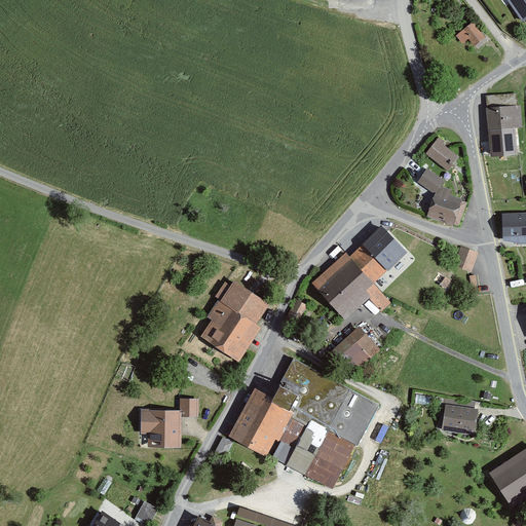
[(525,0),(505,0),(522,24),(525,21),(525,0)]
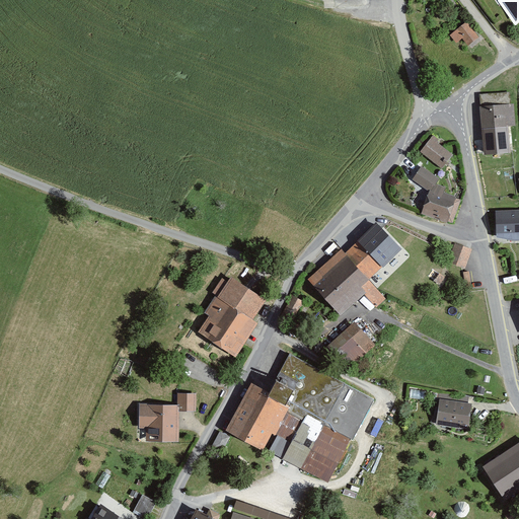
[(466,23),(451,35),(456,43),(462,39),(467,46),(477,38),(466,23)]
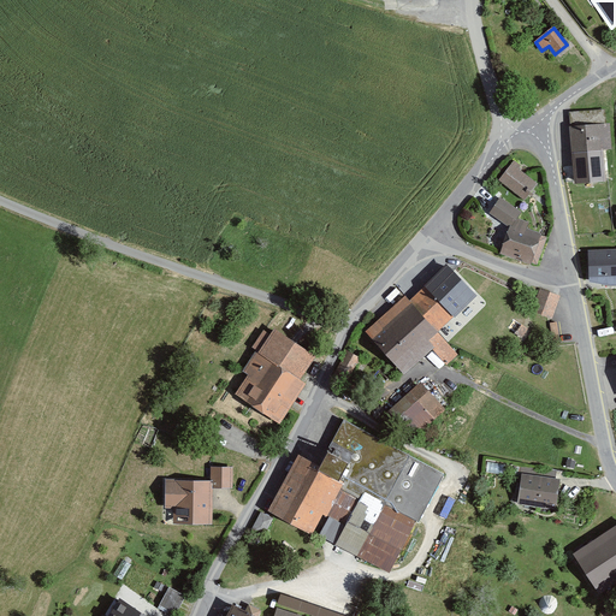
[(605,111),(568,113),(574,184),(606,182),(604,152),(612,150),(611,124),(606,124),(605,111)]
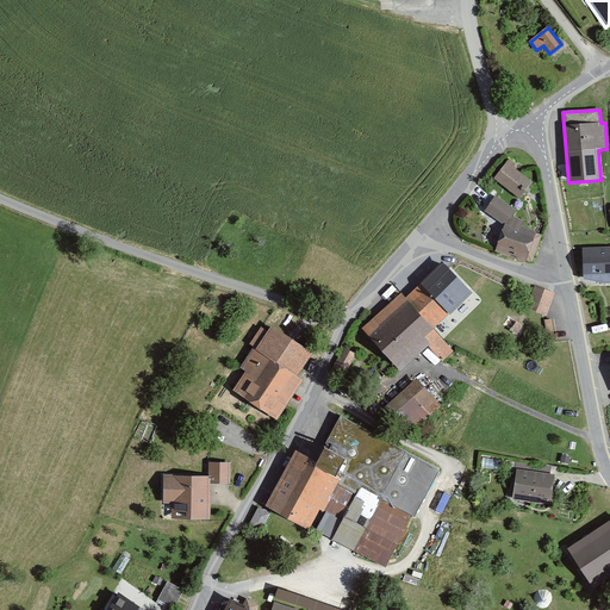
[(517,165),(509,159),(493,179),(520,199),(533,182),(514,168),(517,165)]
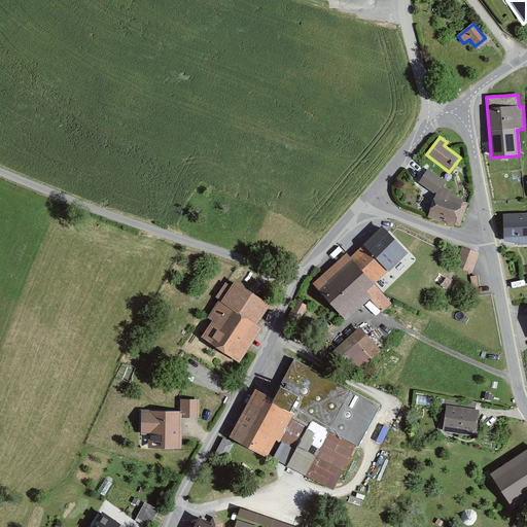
[(428,169),(419,182),(435,194),(437,196),(444,187),(444,186),(447,182),(428,169)]
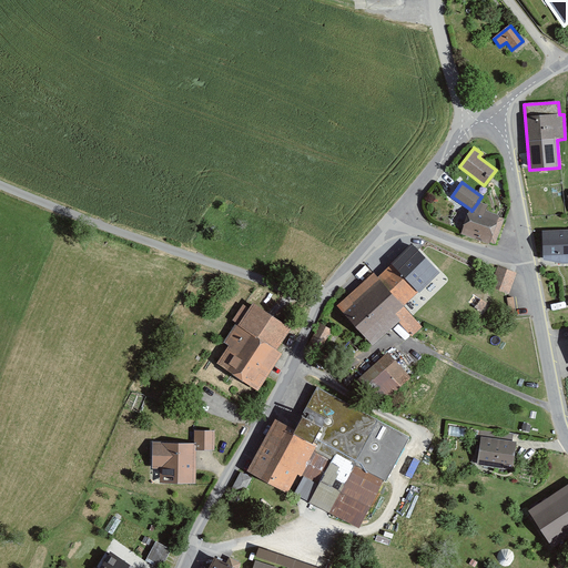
[(488,205),(478,201),(478,202),(472,211),(469,209),(460,234),(496,246),(506,219),(486,212),(488,205)]
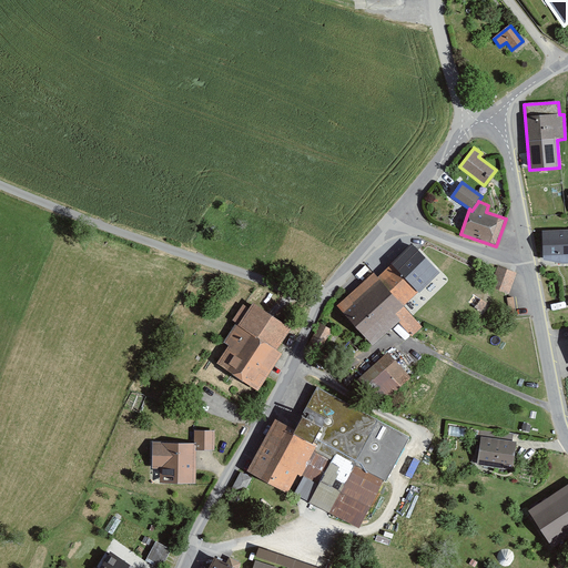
[(567,230),(543,232),(544,260),(564,264),(567,263),(567,230)]
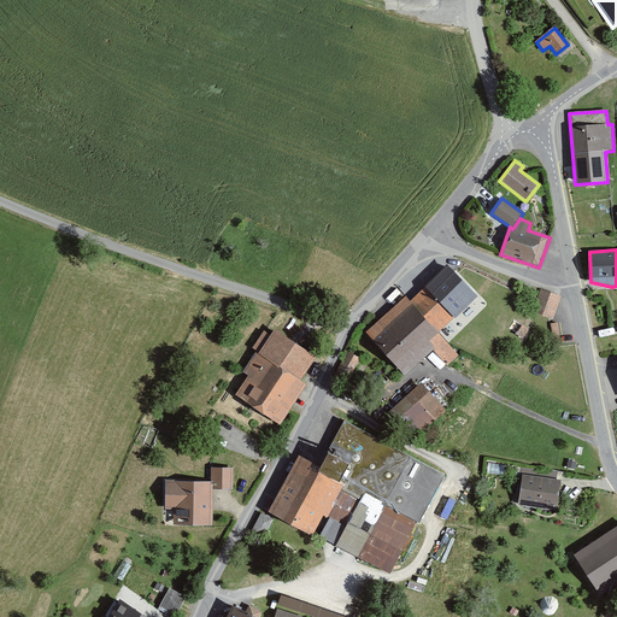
[(406,295),(364,333),(404,377),(434,351),(447,365),(457,357),(436,334),(476,298),(448,266),(410,300),(406,295)]
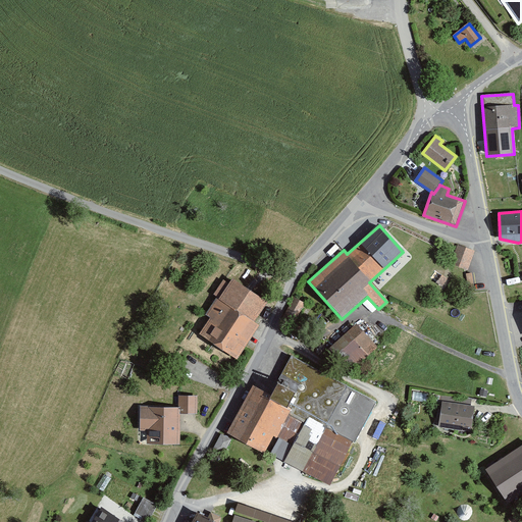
[(478,252),(459,245),(451,266),(470,273),(478,252)]
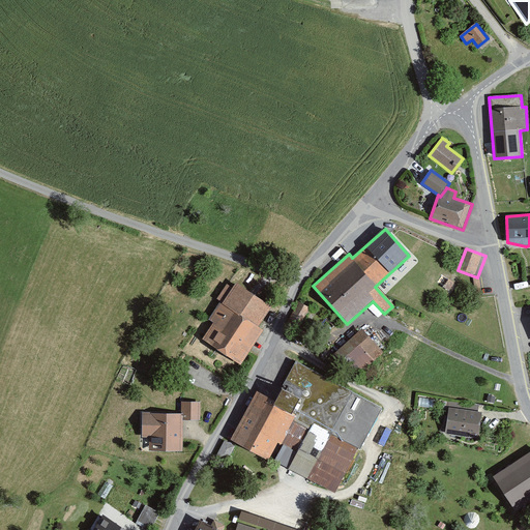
[(269,305),(238,286),(204,340),(235,359),(269,305)]
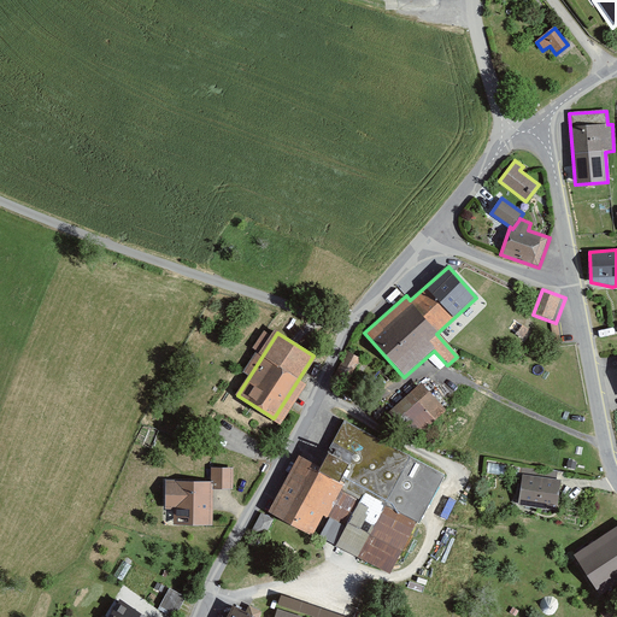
[(423,387),(394,413),(419,440),(448,413),(423,387)]
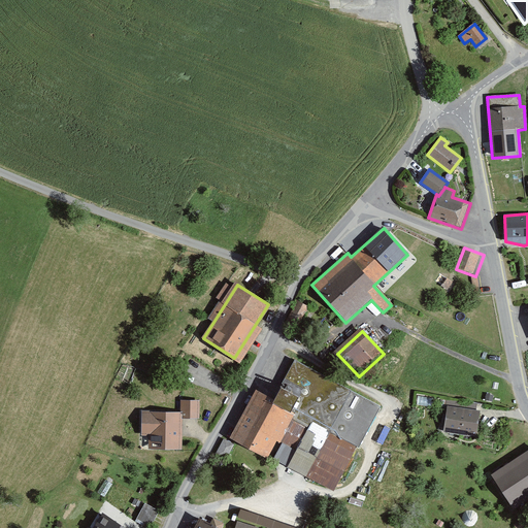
[(380,411),(292,360),(270,401),(298,417),(315,429),(360,453),(380,411)]
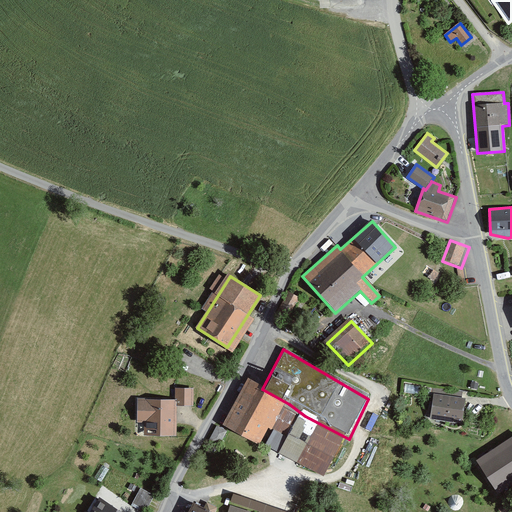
[(262,389),(252,383),(225,432),(261,452),(289,404),(262,389)]
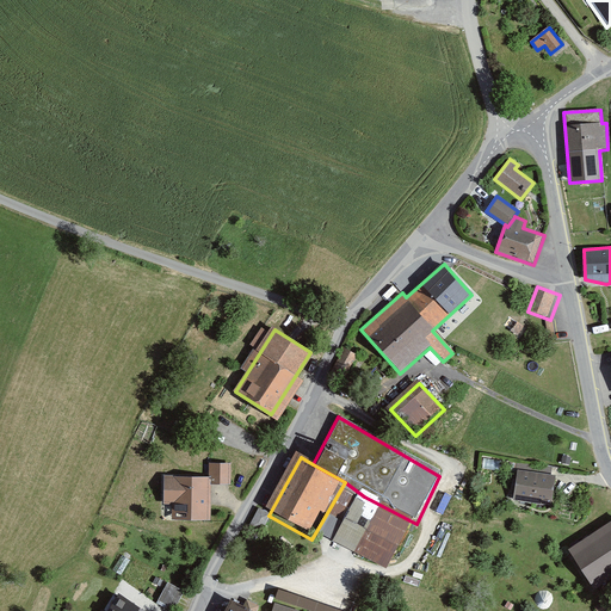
[(553,468),(517,463),(512,503),(553,507),(556,476),(551,476),(553,468)]
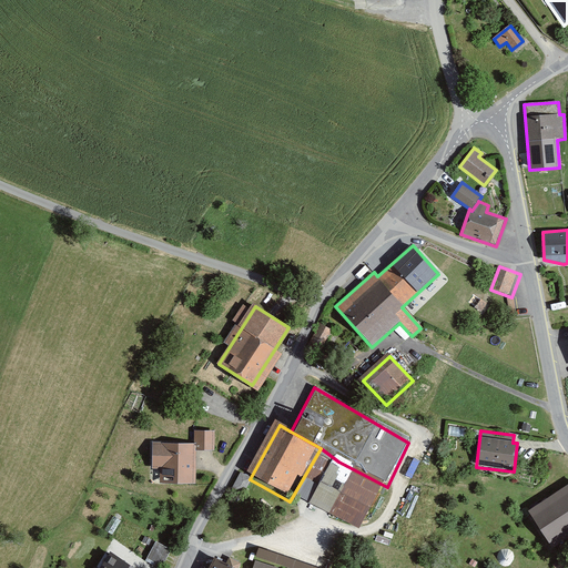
[(214,432),(196,432),(196,448),(214,449),(214,432)]
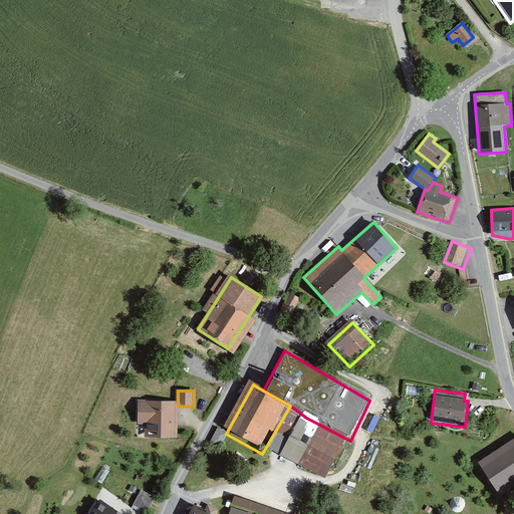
[(176,403),(139,402),(139,423),(146,423),(145,436),(176,437),(176,403)]
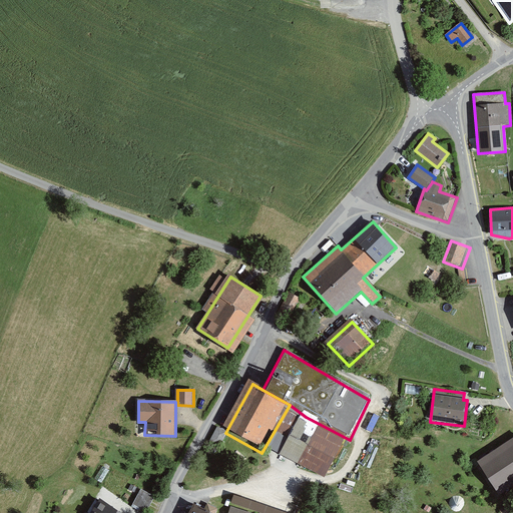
[(350,440),(306,417),(283,457),(327,481),(350,440)]
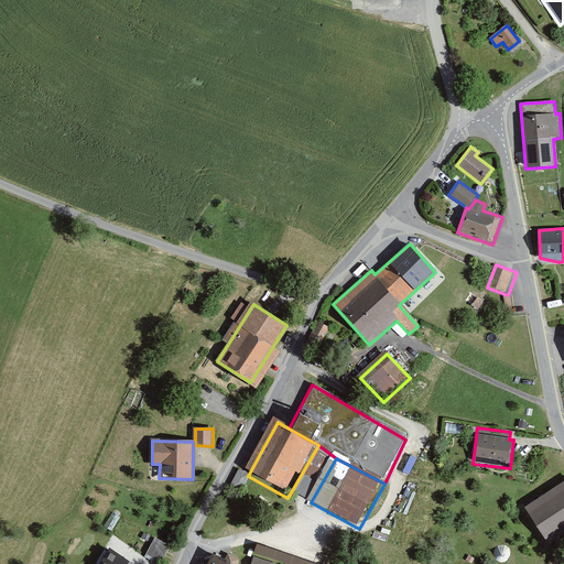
[(563,483),(524,509),(546,543),(563,532),(563,483)]
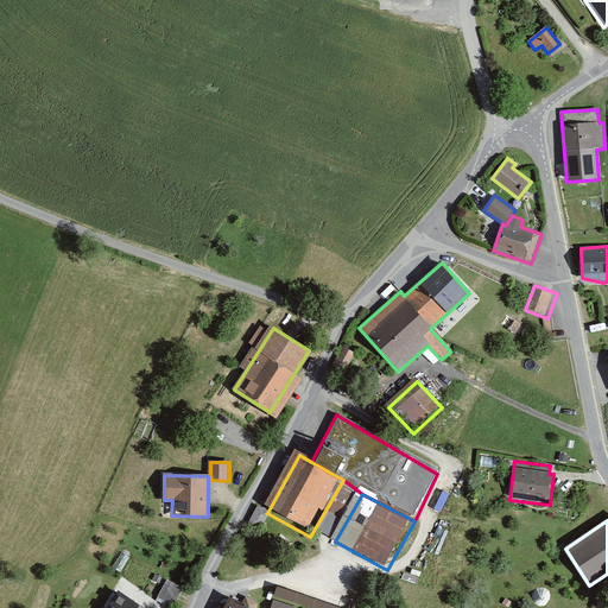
[(166,577),(157,597),(173,606),(184,586),(166,577)]
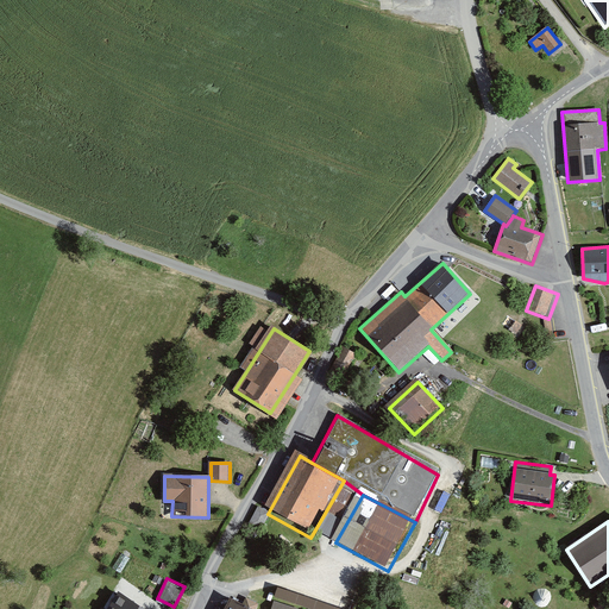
[(318,608),(352,608),(278,585),(275,596),(318,608)]
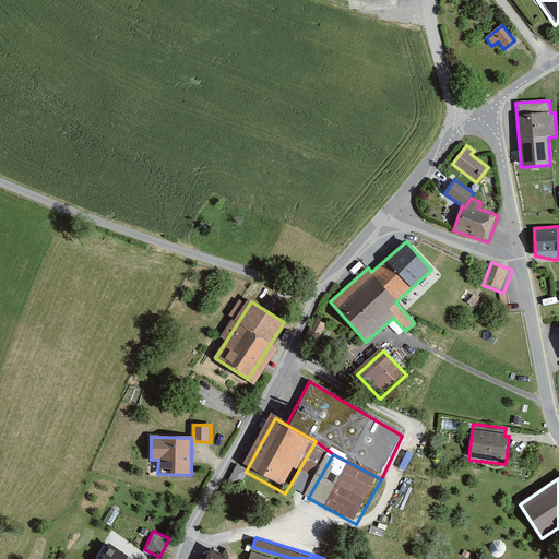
[(131,558),(106,544),(96,558),(131,558)]
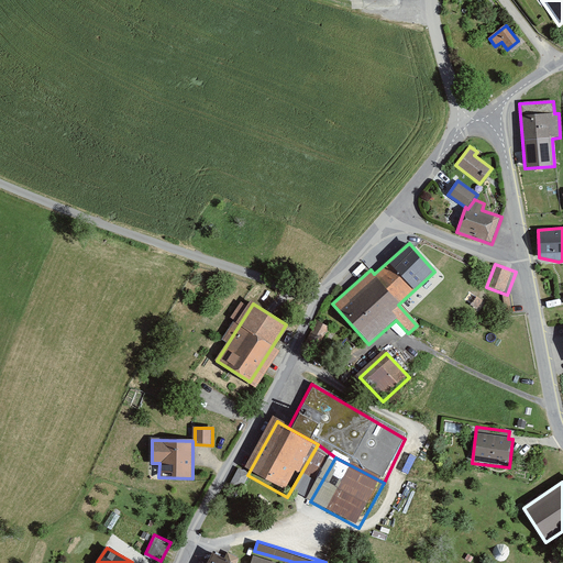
[(251,562),(233,562),(212,553),(207,562),(267,562),(255,556),(251,562)]
